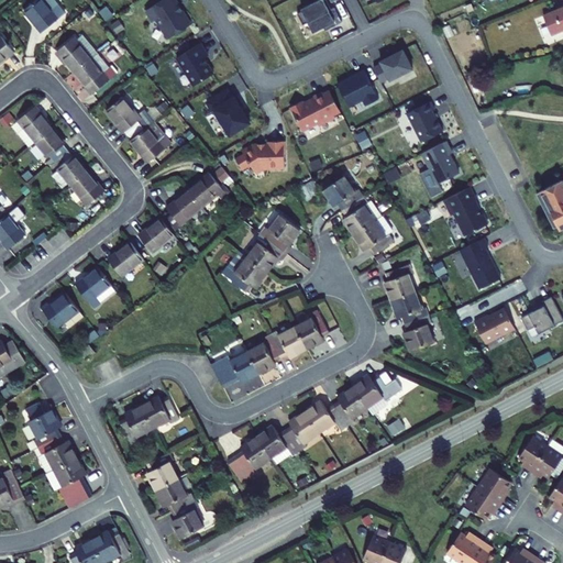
[(35,0),(24,10),(42,32),(65,13),(54,0),(35,0)]
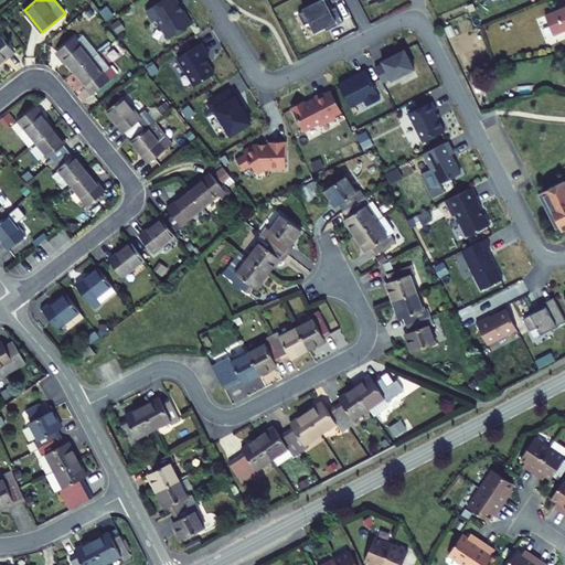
[(169,39),(192,24),(176,0),(162,0),(147,10),(153,21),(157,19),(169,39)]
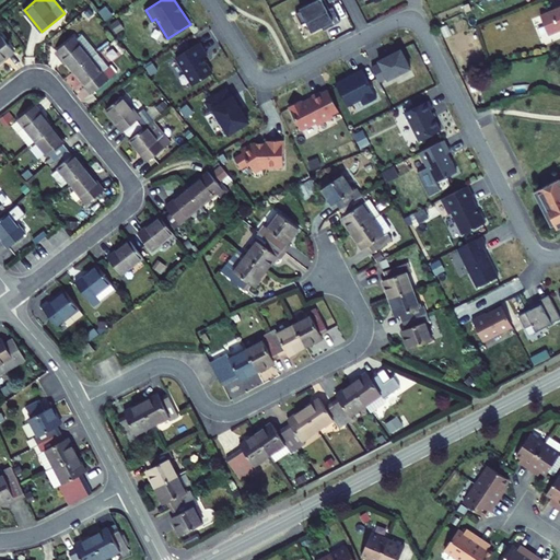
[(325,0),(322,0),(296,13),(302,25),(307,22),(312,33),(323,27),(327,25),(328,27),(340,22),(333,7),(329,9),(325,0)]
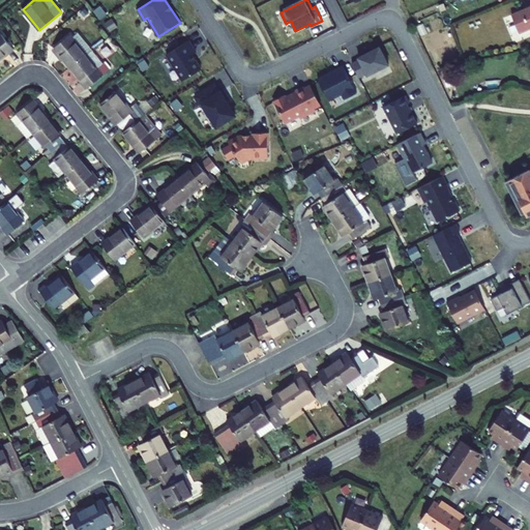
[(529,6),(511,13),(519,32),(529,27),(529,6)]
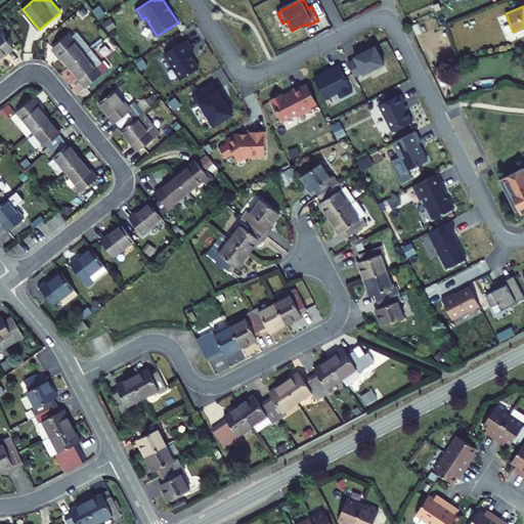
[(0,58),(13,48),(1,33),(0,33),(0,58)]
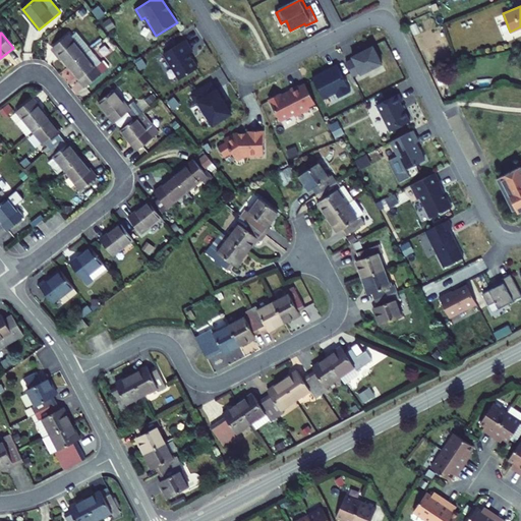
[(76,33),(71,37),(84,54),(91,50),(76,33)]
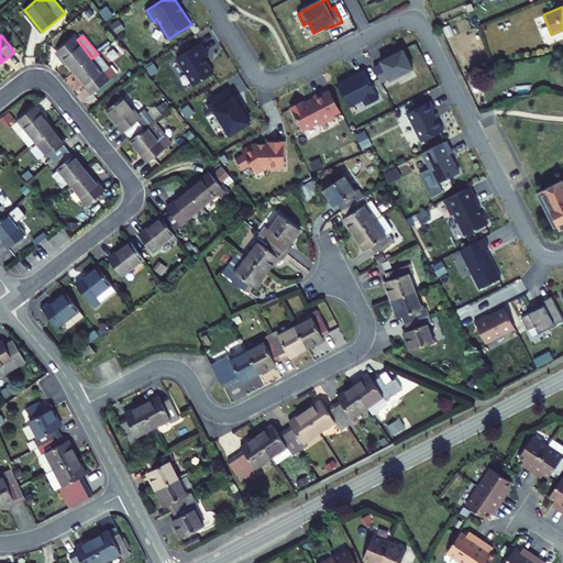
[(68,64),(75,73),(91,58),(77,40),(74,36),(57,51),(68,64)]
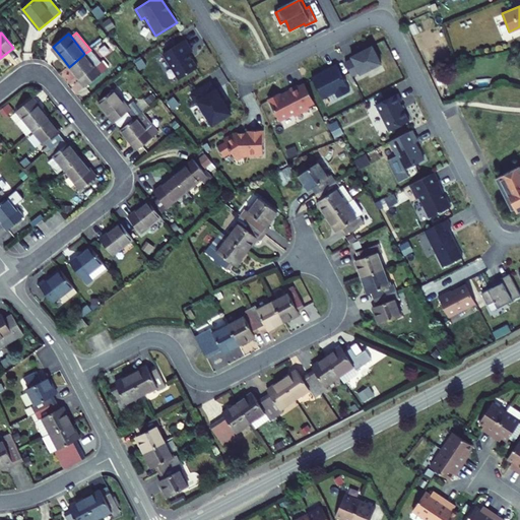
[(192,51),(185,40),(164,53),(179,79),(197,68),(189,54),(192,51)]
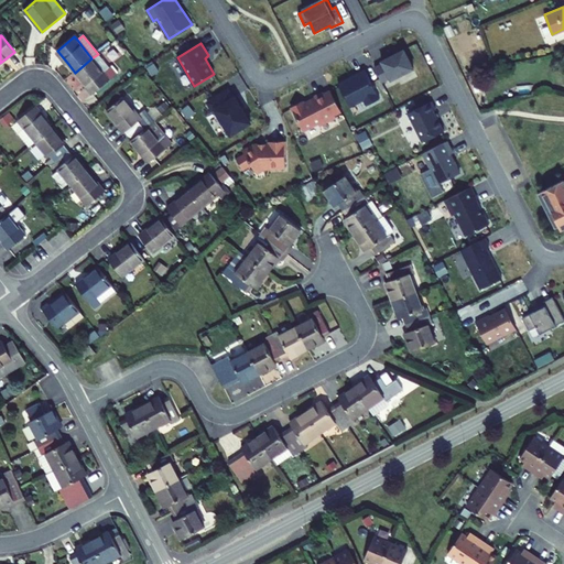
[(382,64),(375,67),(382,83),(390,78),(391,80),(413,68),(404,50),(381,62),(382,64)]
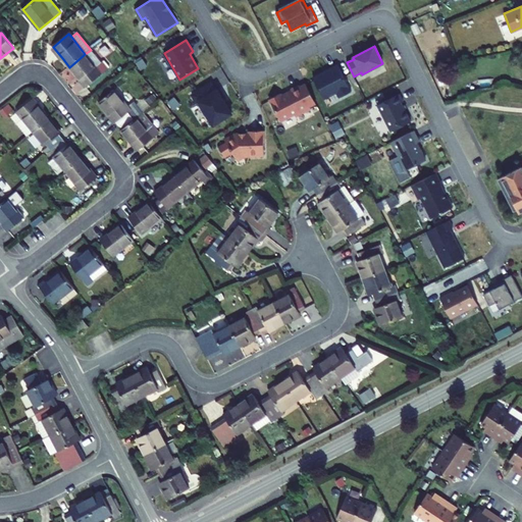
[(51,48),(61,61),(63,59),(53,47),(51,48)]
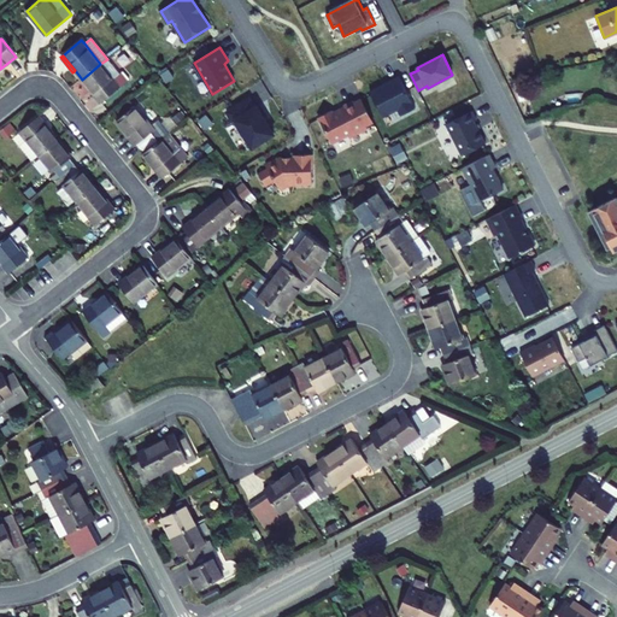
[(100,64),(82,80),(101,103),(121,87),(119,87),(128,81),(122,72),(119,74),(107,59),(100,64)]
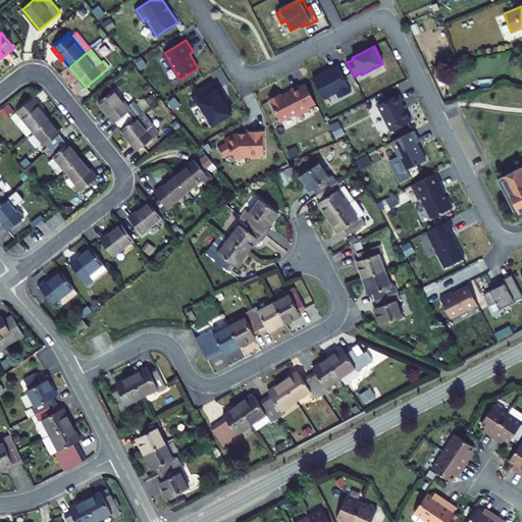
[(325,71),(313,77),(324,99),(336,92),(340,98),(352,92),(337,65),(329,69),(330,70),(325,73),(325,71)]
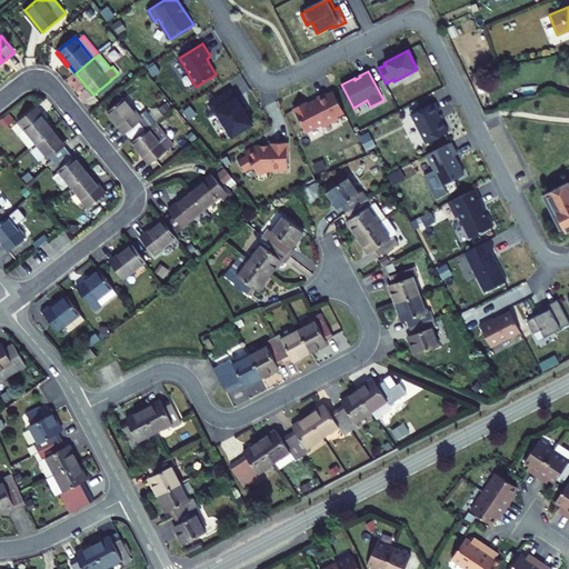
[(231,89),(210,102),(216,112),(218,110),(235,136),(255,123),(247,111),(246,112),(243,108),(245,107),(238,97),(237,98),(231,89)]
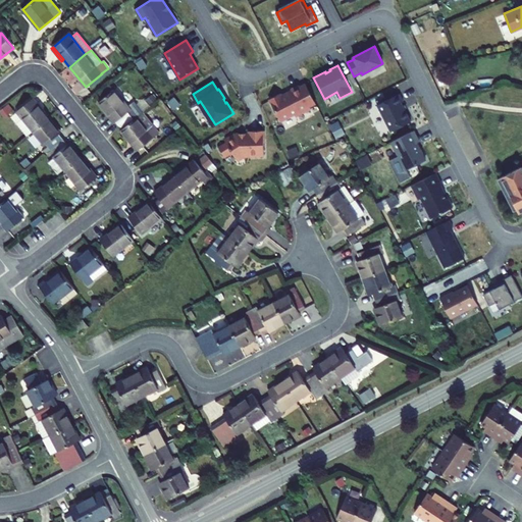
[(109,85),(99,93),(103,98),(113,90),(109,85)]
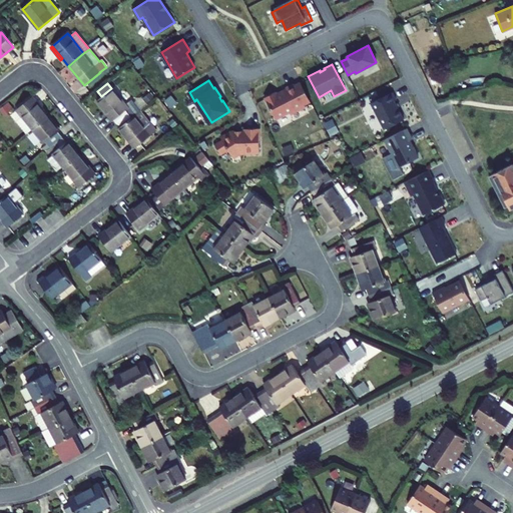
[(276,92),(265,97),(276,119),(290,112),(293,113),(306,106),(305,104),(295,86),(294,83),(286,87),(287,89),(282,91),(282,93),(277,95),(276,92)]
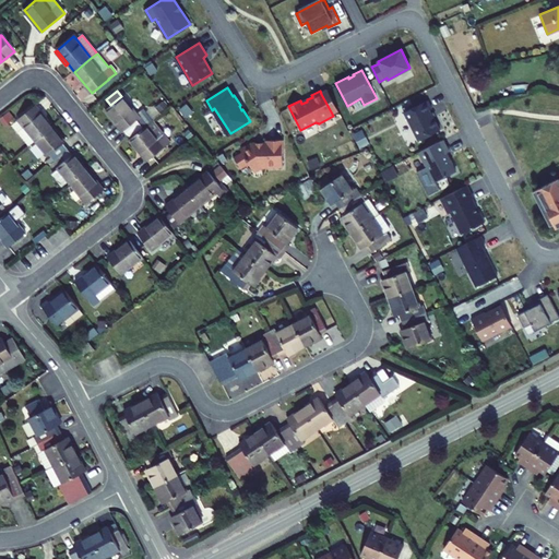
[(339,110),(328,91),(321,94),(332,114),(339,110)]
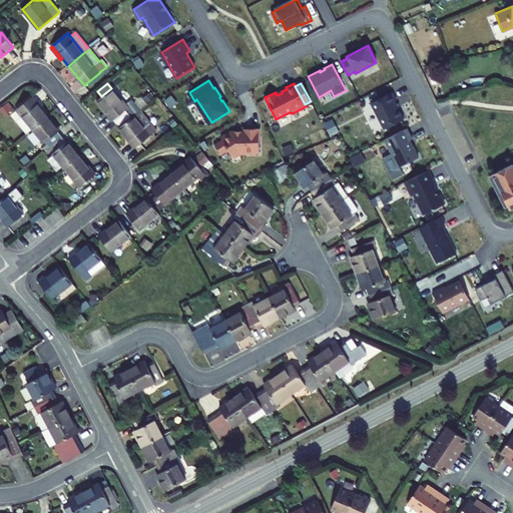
[(101,96),(96,101),(118,127),(131,117),(131,118),(140,110),(132,100),(125,105),(112,88),(111,88),(101,96)]
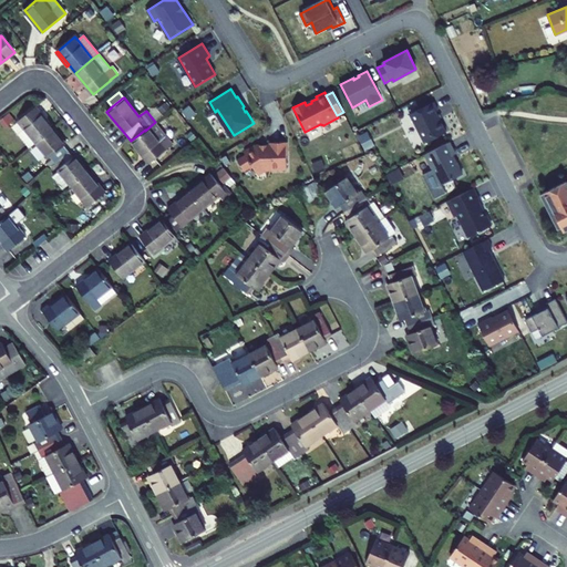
[(439,110),(434,102),(411,114),(426,142),(445,133),(436,113),(439,110)]
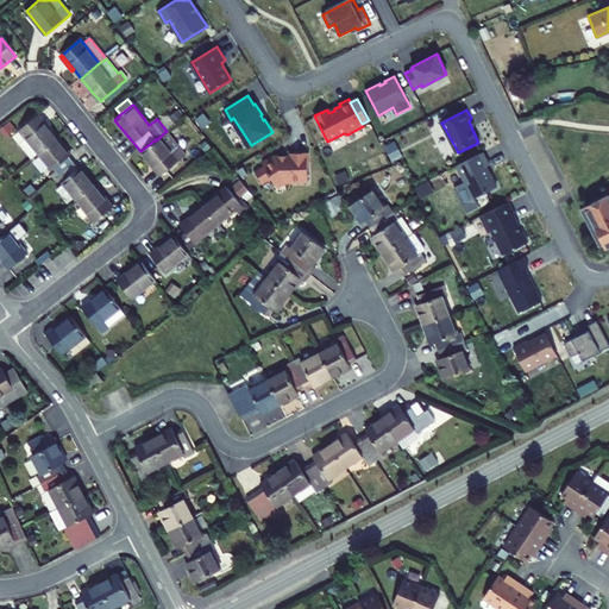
[(19,144),(32,158),(38,154),(57,138),(38,115),(20,130),(20,131),(26,138),(19,144)]
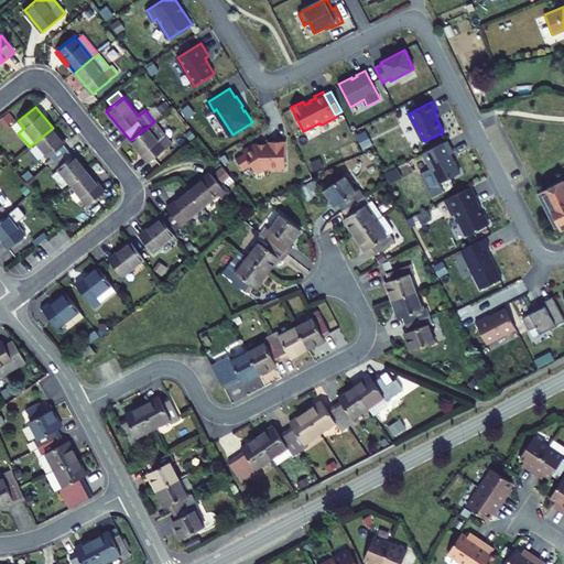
[(19,121),(12,127),(18,133),(24,128),(19,121)]
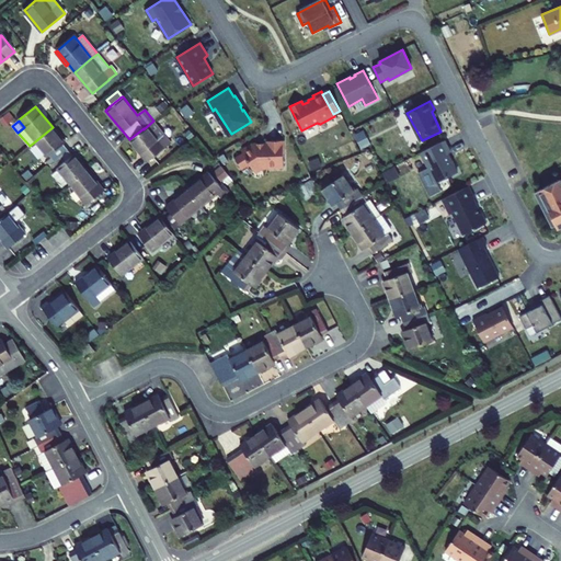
[(144,129),(130,140),(148,162),(172,142),(153,121),(144,129)]
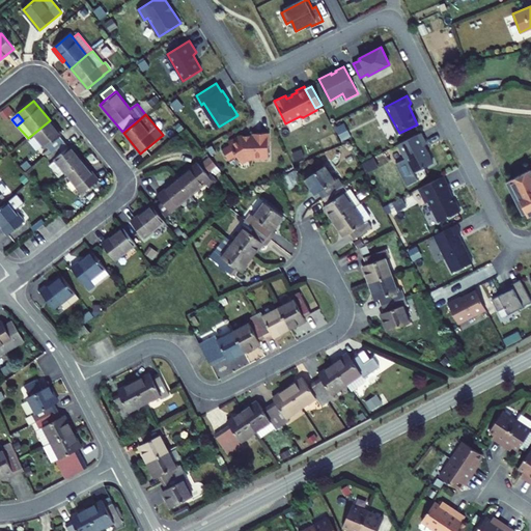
[(60,137),(62,135),(50,120),(33,134),(46,148),(48,147),(52,152),(64,142),(60,137)]
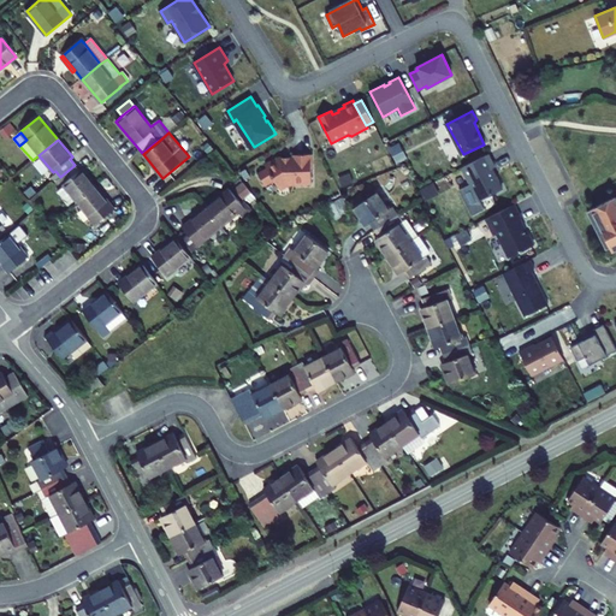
[(484,199),(507,187),(496,166),(499,165),(492,152),(466,165),(484,199)]
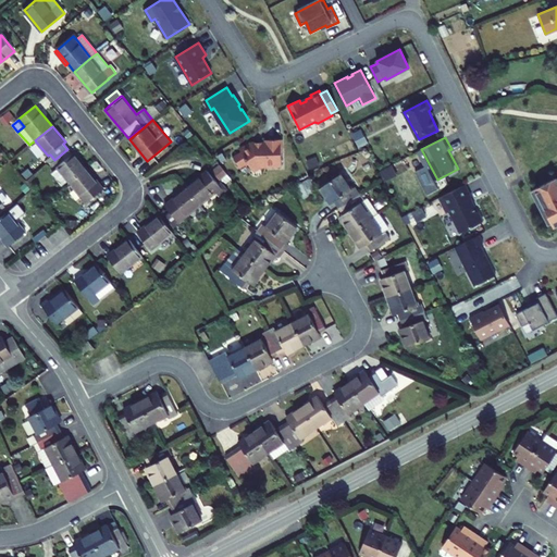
[(252,170),(260,165),(265,165),(265,168),(282,166),(281,139),(265,140),(267,141),(261,141),(261,145),(254,145),(252,145),(251,143),(240,150),(242,152),(233,158),(240,169),(248,163),(252,170)]
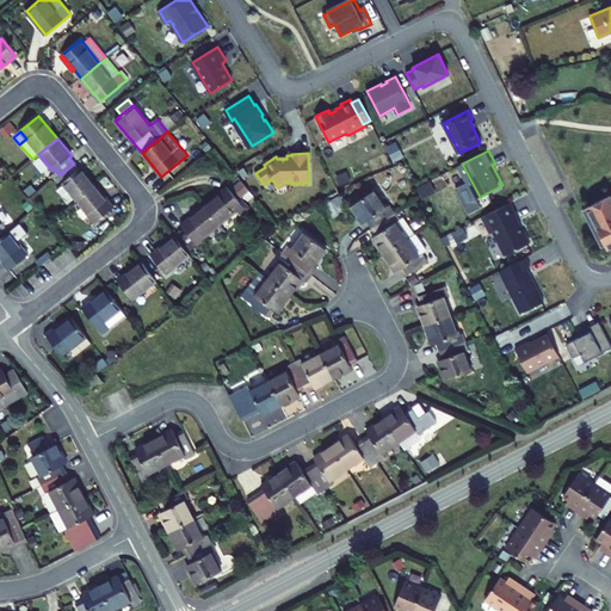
[(74,164),(60,176),(65,181),(62,183),(65,185),(57,190),(69,205),(76,199),(94,185),(81,167),(79,170),(74,164)]
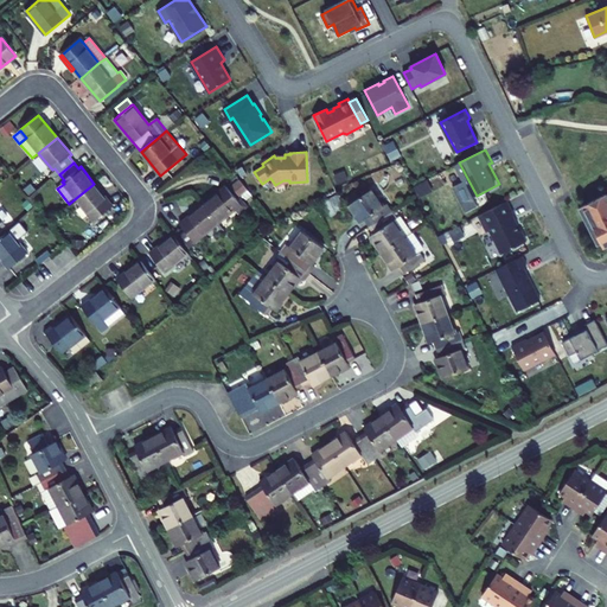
[(180,173),(185,179),(192,173),(187,167),(180,173)]
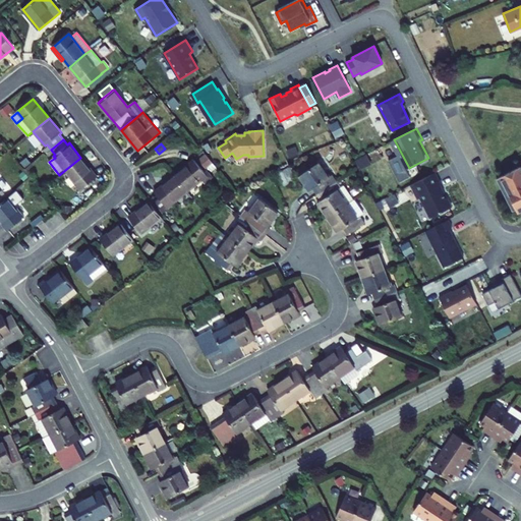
[(198,160),(204,166),(206,165),(208,167),(213,163),(206,154),(198,160)]
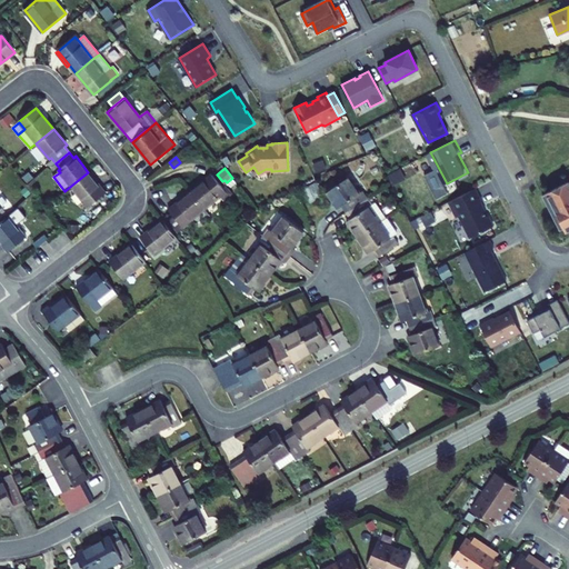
[(71,186),(89,208),(106,193),(88,172),(71,186)]
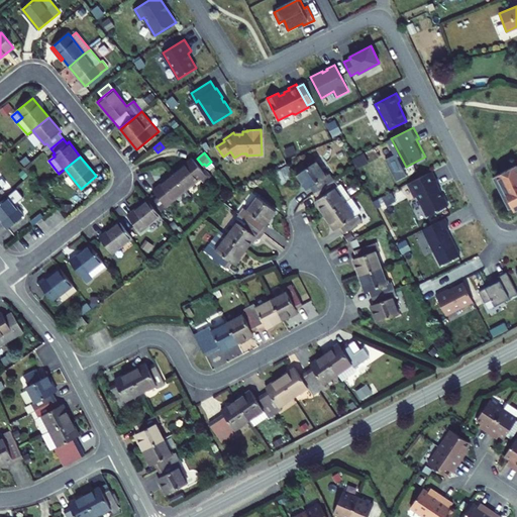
[(204,173),(192,159),(173,174),(186,190),(200,178),(203,182),(210,176),(206,171),(204,173)]
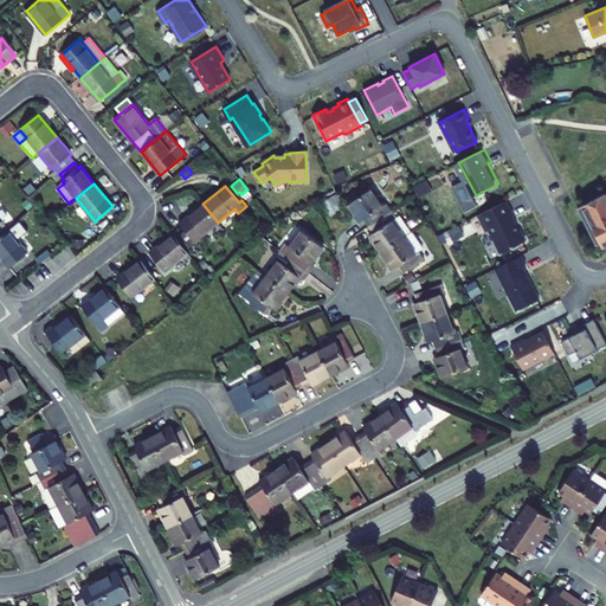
[(246,199),(251,195),(247,189),(242,194),(246,199)]
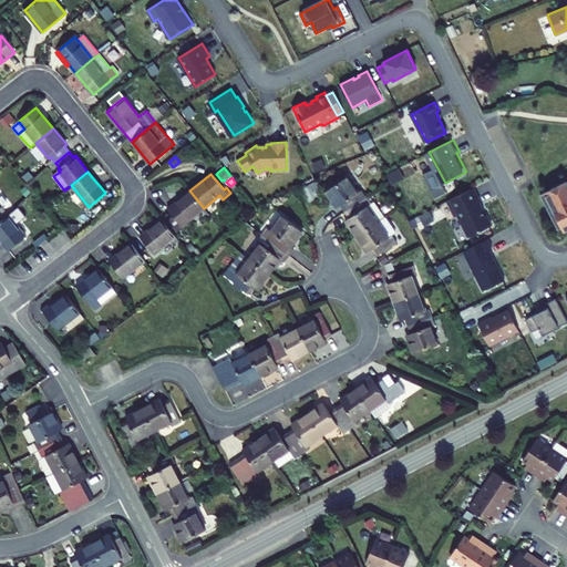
[(340,206),(344,212),(367,197),(361,191),(358,193),(347,177),(326,192),(337,208),(340,206)]
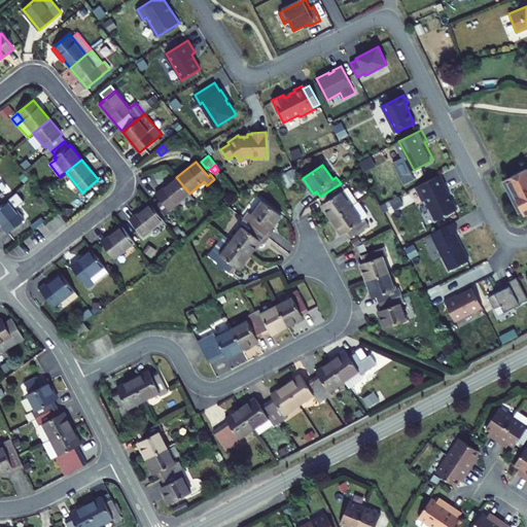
[(278,176),(286,189),(301,182),(293,168),(278,176)]
